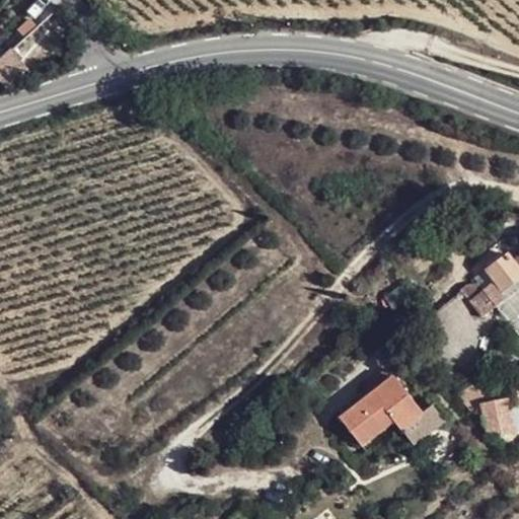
[(69,29),(64,21),(56,29),(63,36),(69,29)]
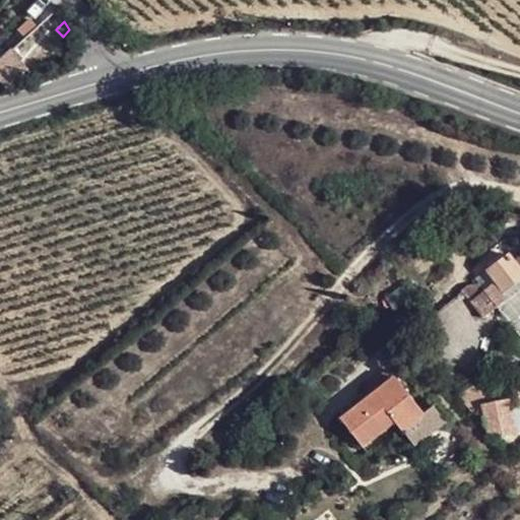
[(11,48),(0,58),(0,81),(6,87),(28,66),(11,48)]
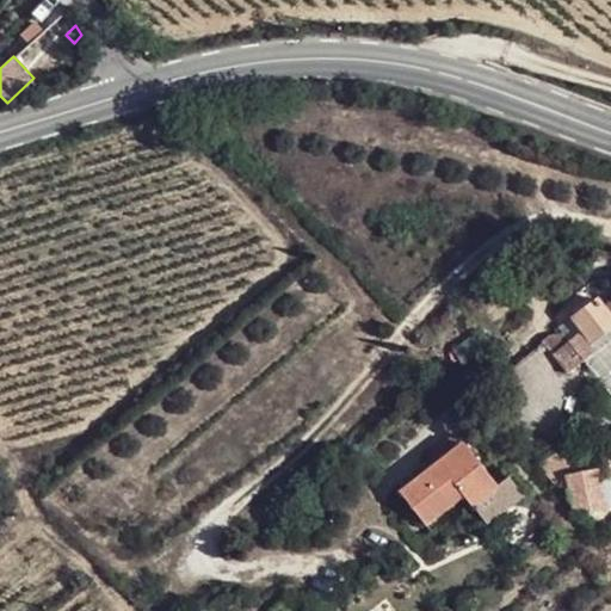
[(599,295),(571,316),(580,329),(568,338),(561,331),(543,334),(543,341),(567,371),(582,359),(579,356),(592,345),(591,343),(609,328),(610,331),(610,297),(605,303),(599,295)]
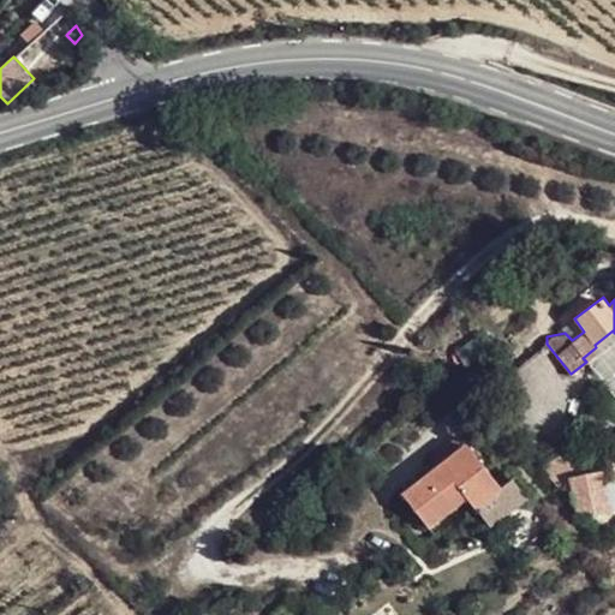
[(614,340),(589,362),(614,395),(614,340)]
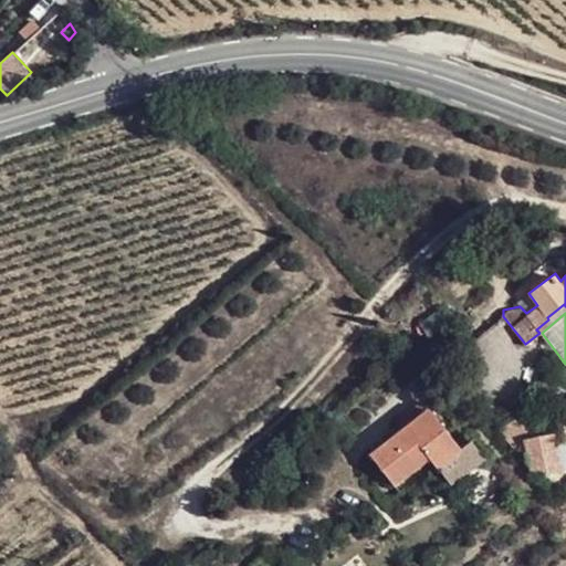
[(436,463),(459,446),(429,407),(368,451),(395,484),(430,457),(436,463)]
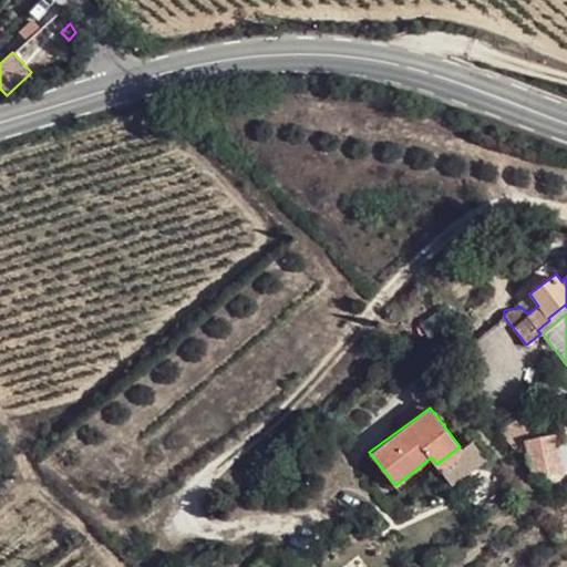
[(500,428),(513,446),(531,434),(517,416),(500,428)]
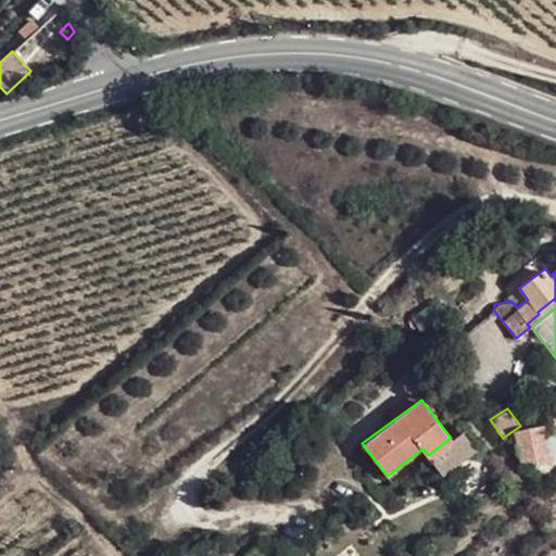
[(451,438),(428,455),(441,472),(474,447),(460,430),(451,438)]
